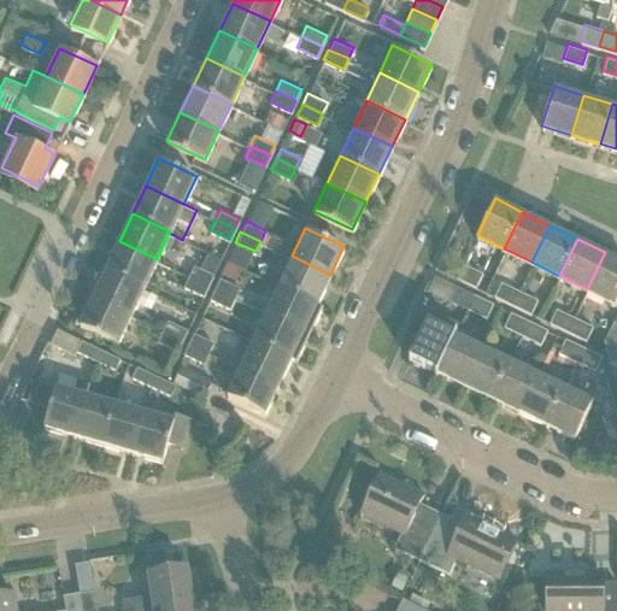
[(106,269),(144,287),(157,259),(119,241),(106,269)]
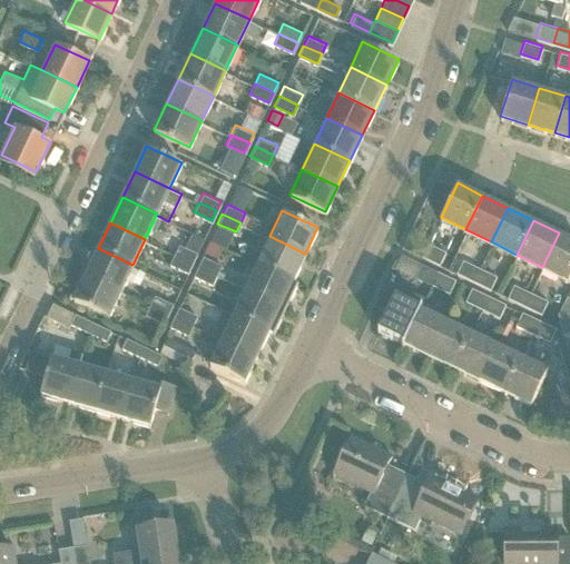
[(569,237),(559,233),(542,267),(568,279),(569,274),(569,237)]
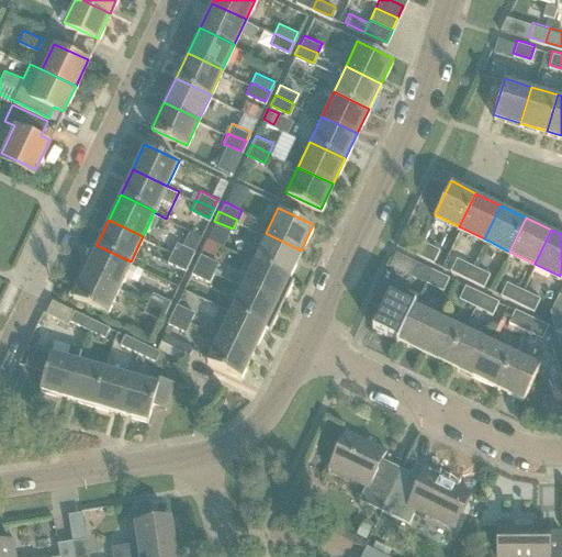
[(254,258),(289,275),(301,251),(266,233),(254,258)]
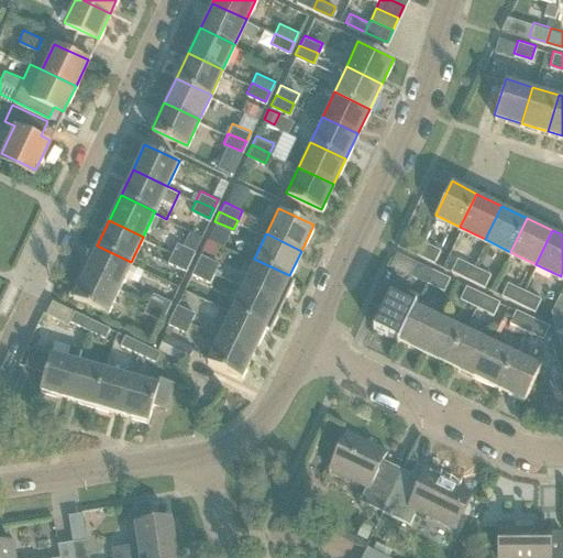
[(434,260),(440,248),(423,239),(417,252),(434,260)]
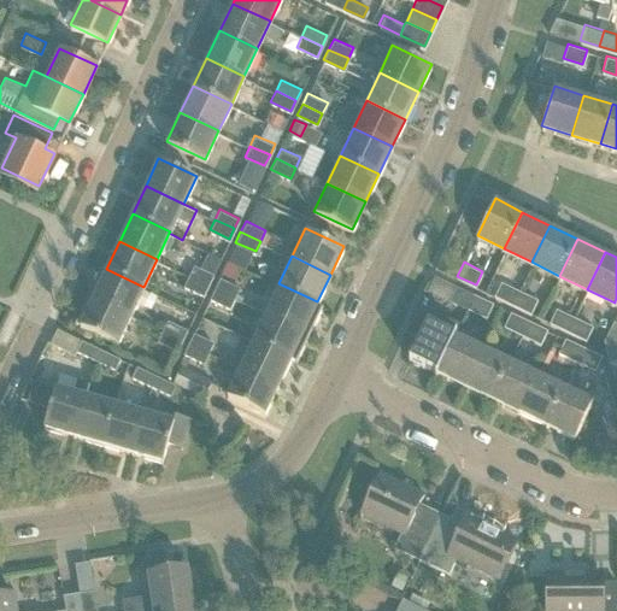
[(194,263),(189,274),(209,283),(213,272),(194,263)]
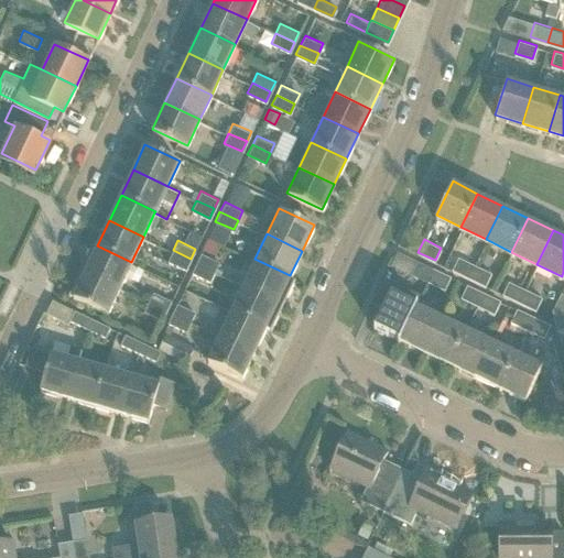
[(80,269),(119,287),(131,262),(97,245),(93,243),(80,269)]
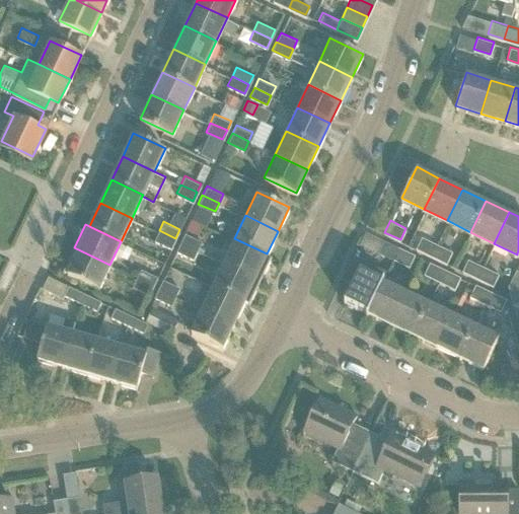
[(171,247),(175,238),(159,230),(155,239),(171,247)]
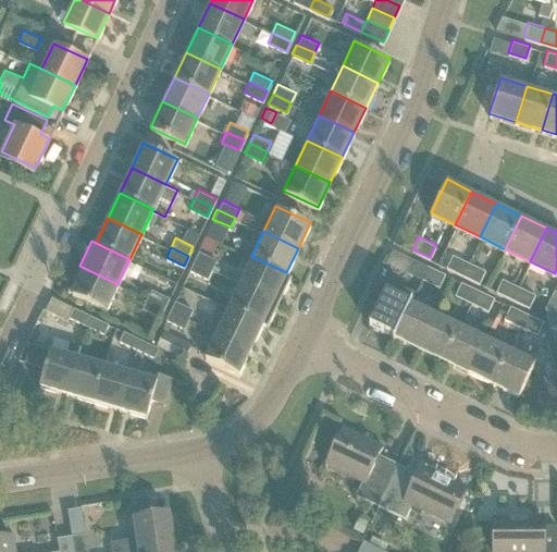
[(198,248),(194,258),(211,267),(217,257),(198,248)]
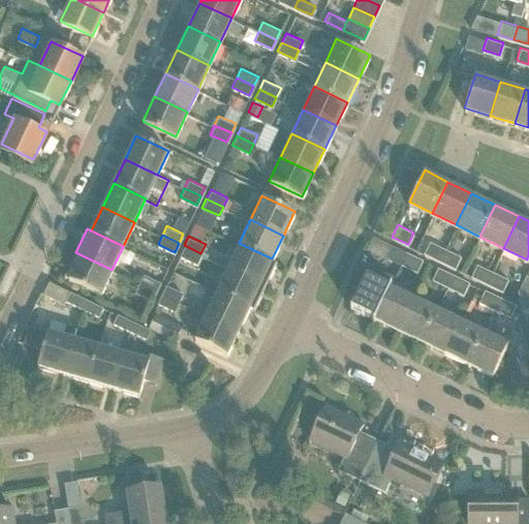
[(424,252),(439,259),(445,247),(430,240),(424,252)]
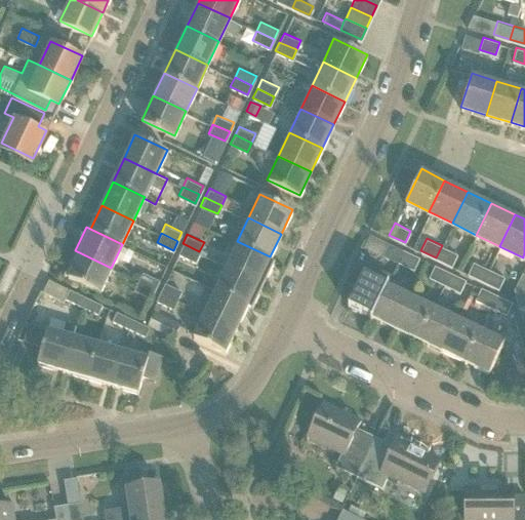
[(226,265),(258,280),(263,271),(268,274),(275,258),(270,256),(237,241),(226,265)]
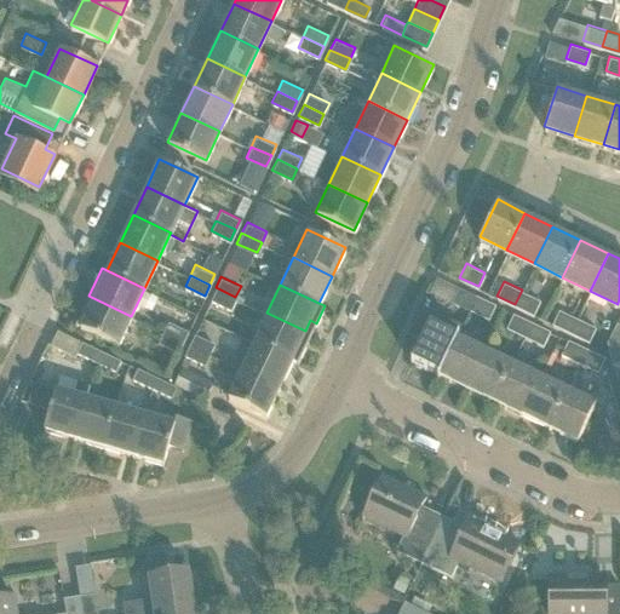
[(452,299),(470,308),(477,294),(459,285),(452,299)]
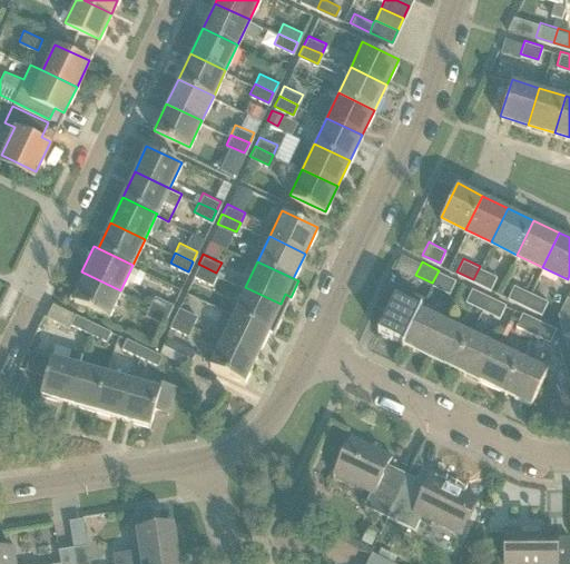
[(212,283),(216,273),(198,264),(194,274),(212,283)]
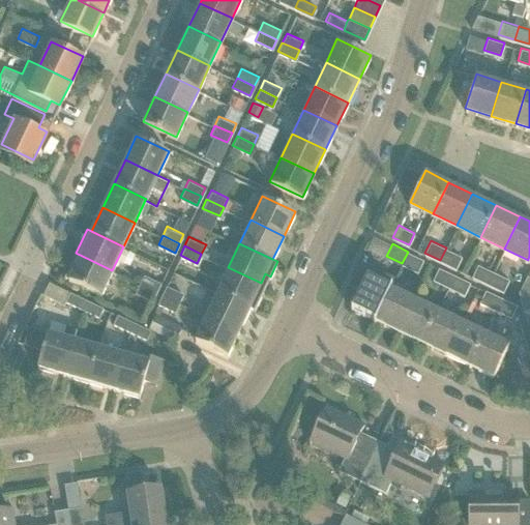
[(446,248),(440,260),(455,268),(462,256),(446,248)]
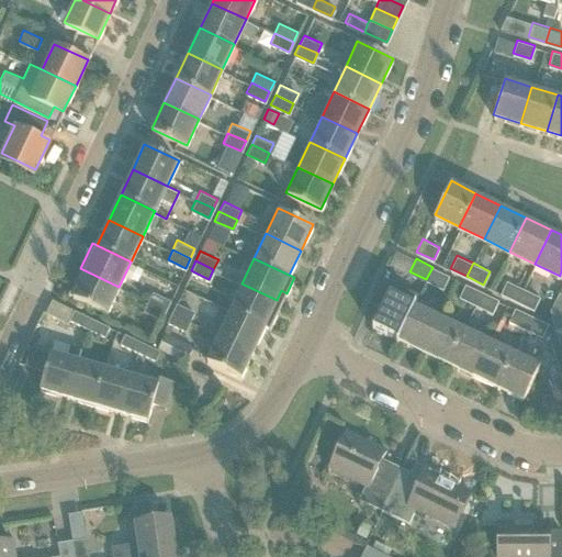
[(449,275),(433,267),(426,279),(442,288),(449,275)]
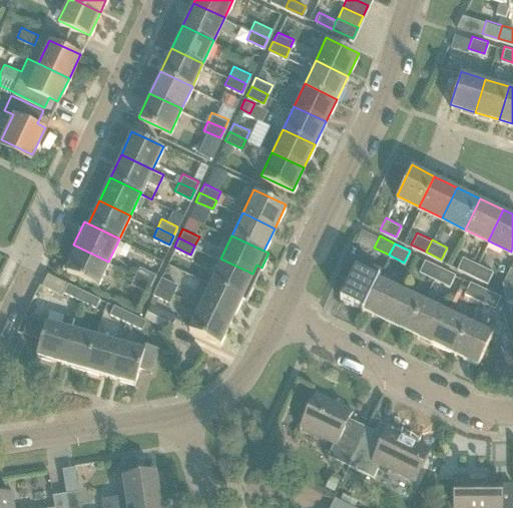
[(108,262),(73,244),(62,267),(66,269),(66,270),(97,285),(108,262)]
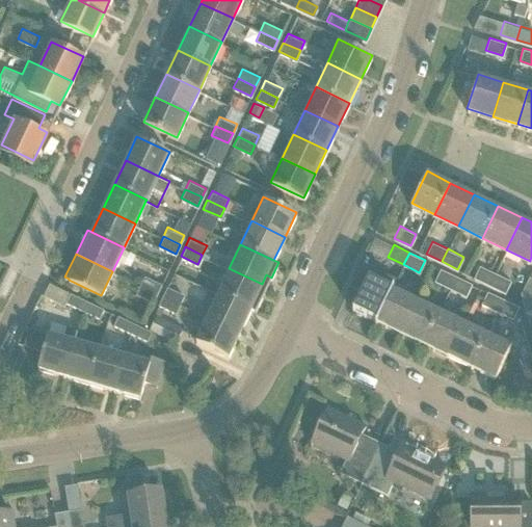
[(489,284),(495,271),(479,264),(473,277),(489,284)]
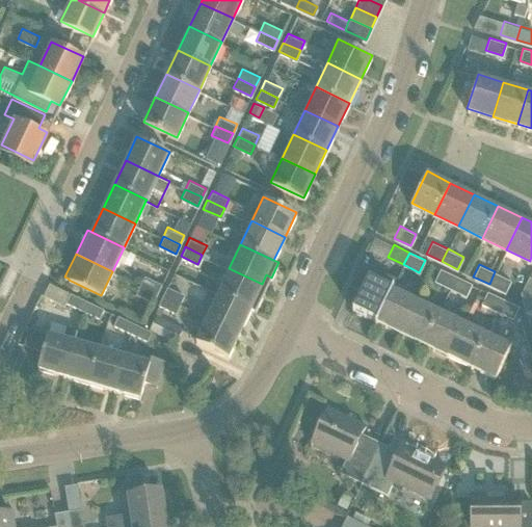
[(434,280),(450,287),(456,274),(441,267),(434,280)]
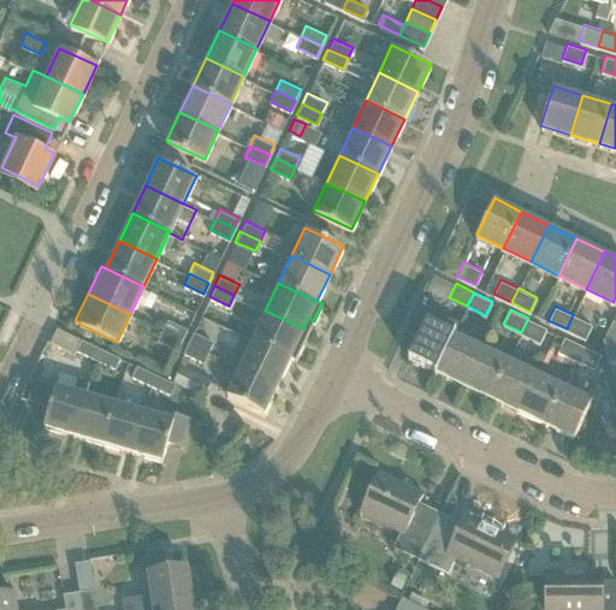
[(252,337),(290,355),(296,359),(304,341),(298,338),(303,329),(265,311),(252,337)]
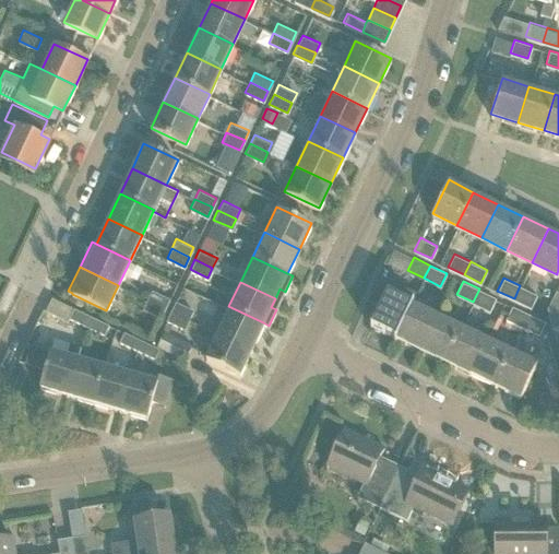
[(520,285),(514,298),(531,307),(536,294),(520,285)]
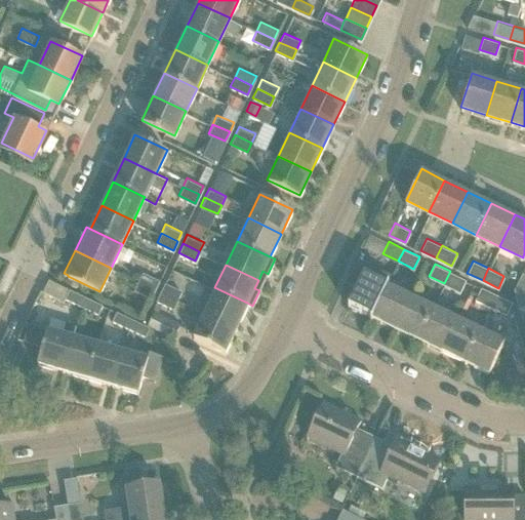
[(143,271),(138,280),(155,287),(159,279),(143,271)]
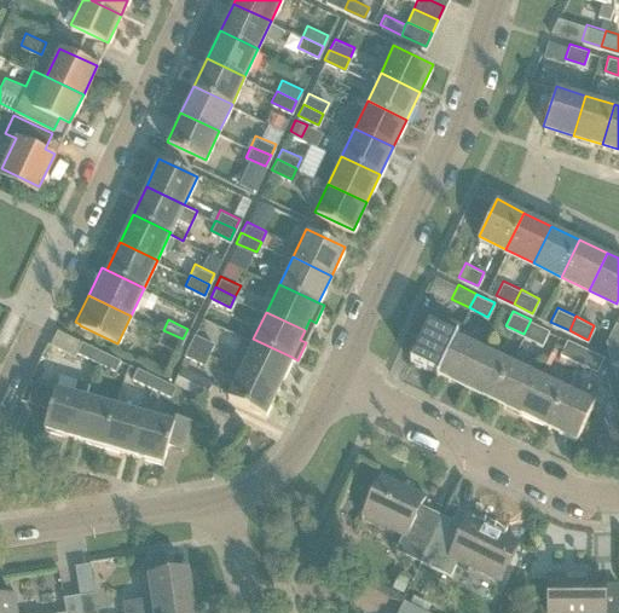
[(531,319),(524,334),(542,343),(549,329),(531,319)]
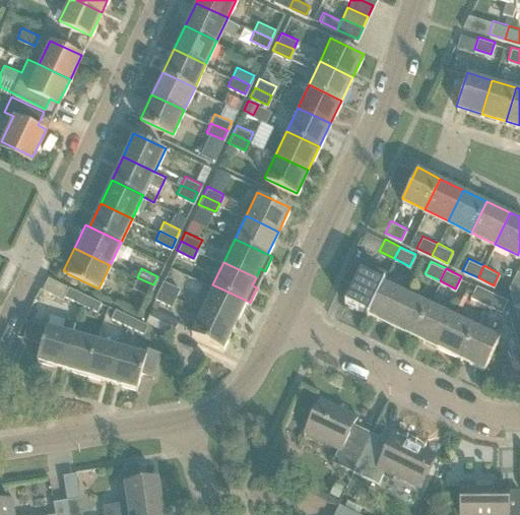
[(508,285),(519,285),(519,269),(517,268),(508,285)]
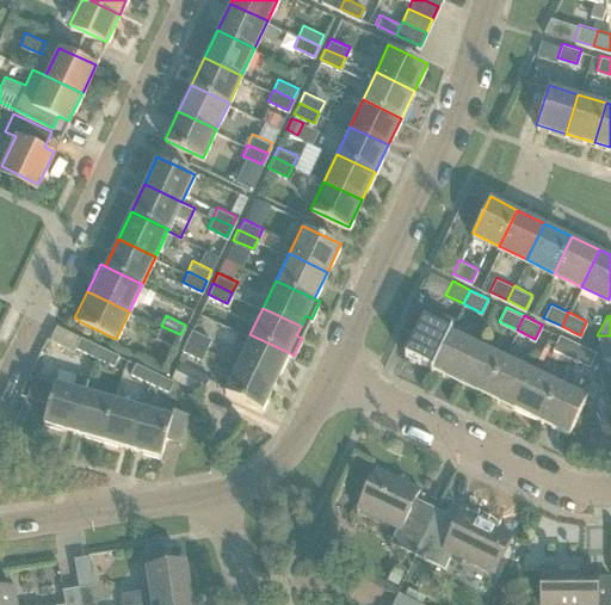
[(405,355),(432,366),(450,329),(423,316),(405,355)]
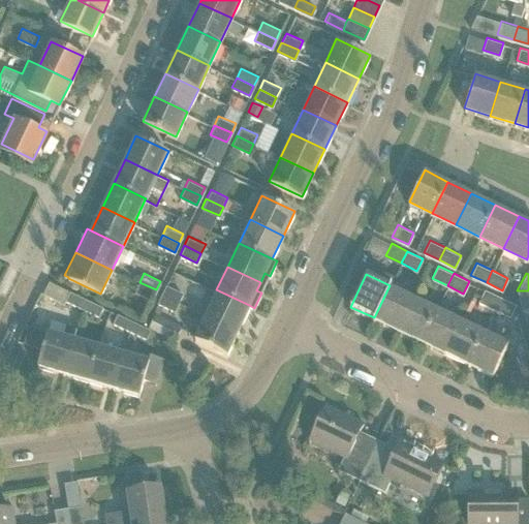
[(152,299),(156,289),(139,282),(134,290),(152,299)]
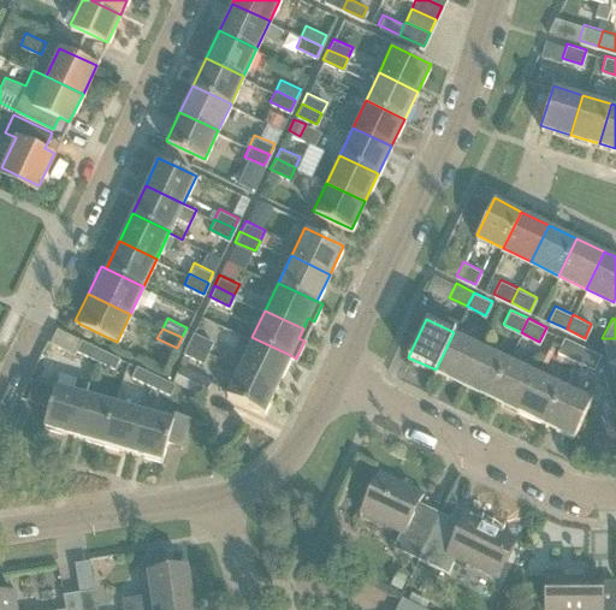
[(194,330),(189,341),(208,350),(213,339),(194,330)]
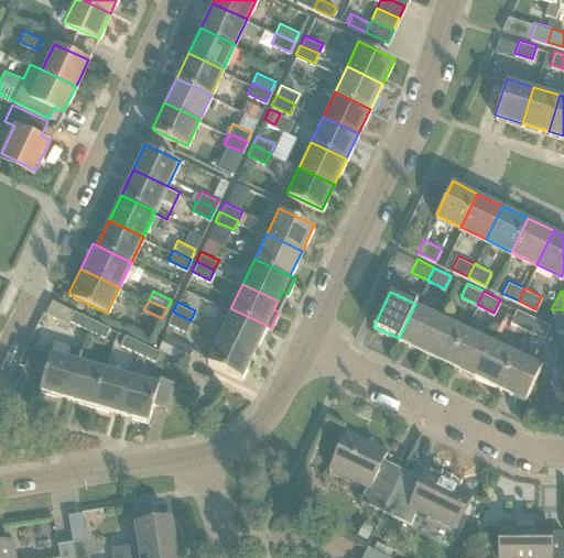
[(415,304),(399,338),(424,350),(441,316),(415,304)]
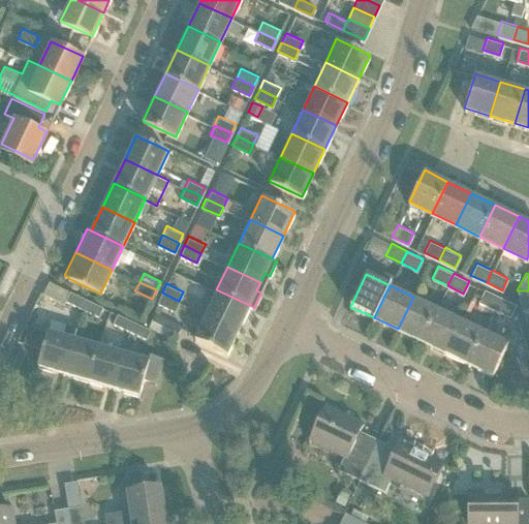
[(82,306),(87,297),(69,288),(65,298),(82,306)]
